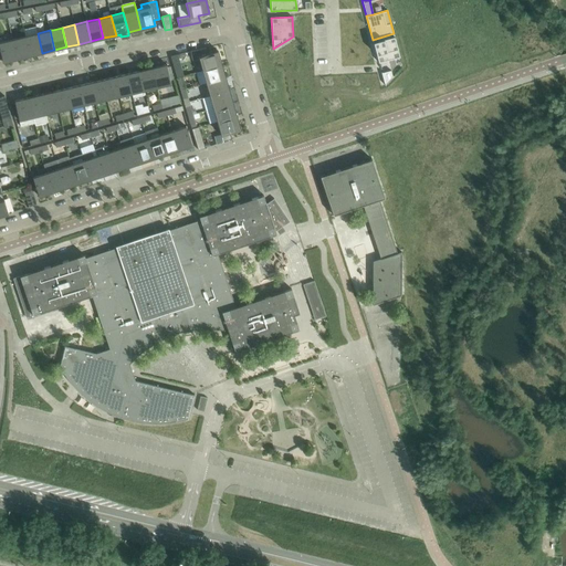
[(30,55),(42,53),(38,33),(25,37),(30,55)]
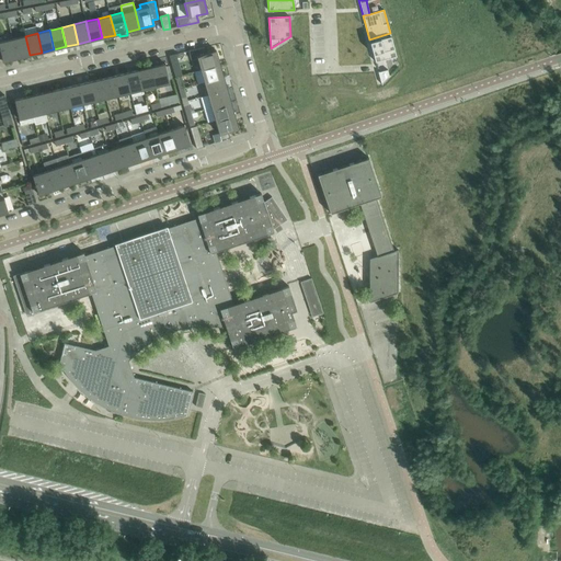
[(397,57),(390,33),(369,39),(375,63),(397,57)]
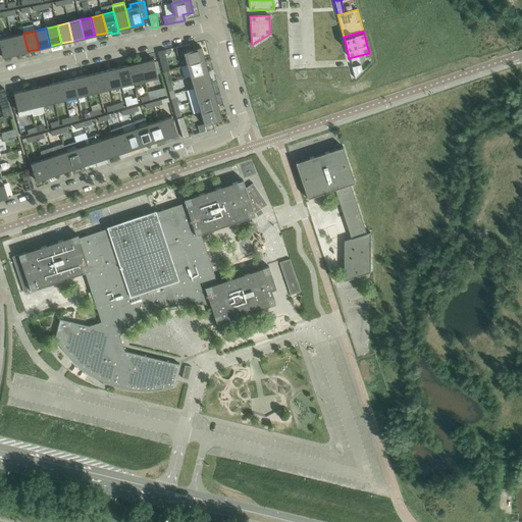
[(11,36),(15,54),(28,51),(23,34),(11,36)]
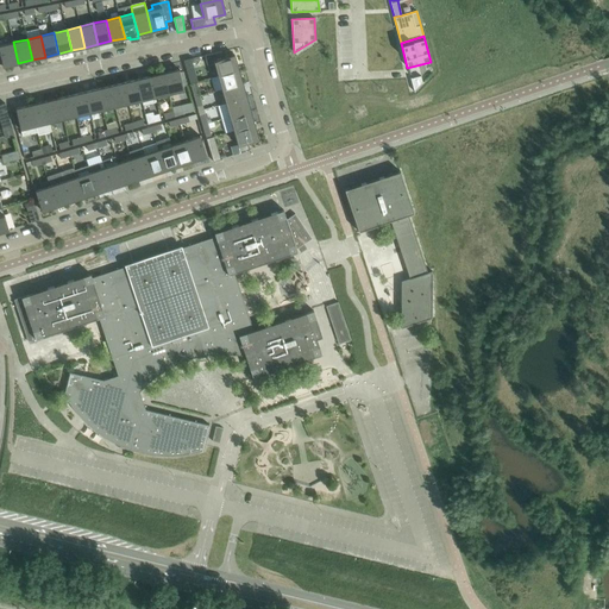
[(0,52),(4,67),(18,63),(13,42),(0,44),(0,52)]
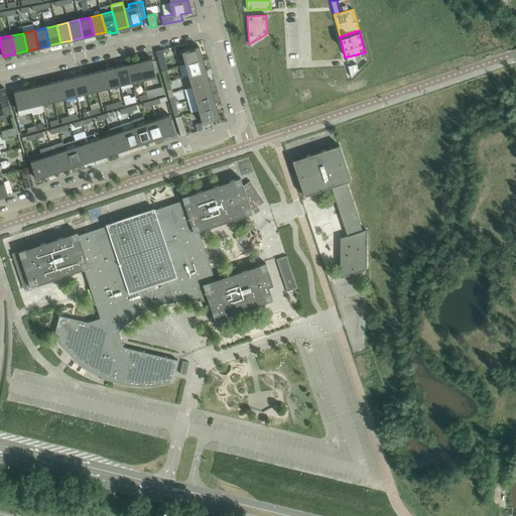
[(178,45),(173,47),(174,50),(175,54),(181,52),(184,65),(203,59),(199,46),(189,49),(187,43),(178,45)]
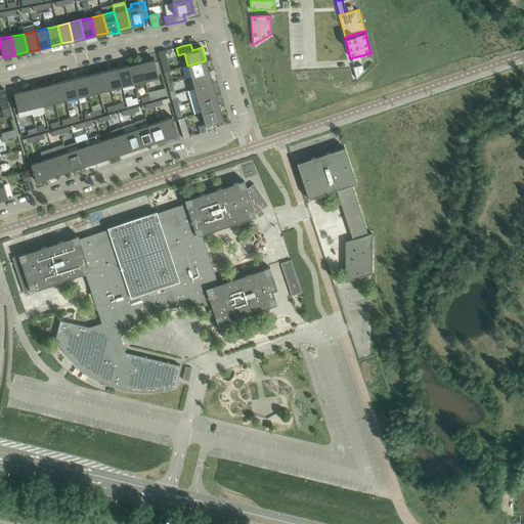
[(158,52),(164,72),(170,71),(165,50),(158,52)]
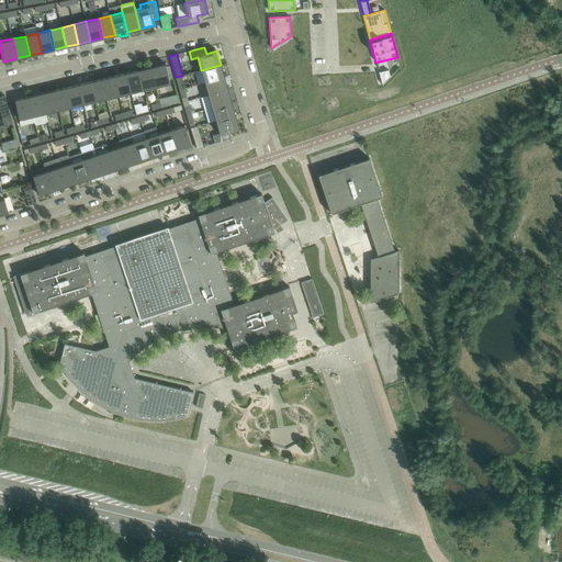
[(165,64),(152,67),(156,87),(169,83),(165,64)]
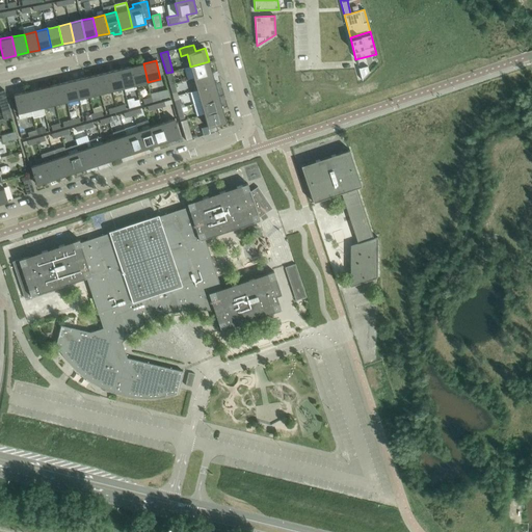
[(212,73),(209,61),(190,67),(193,78),(212,73)]
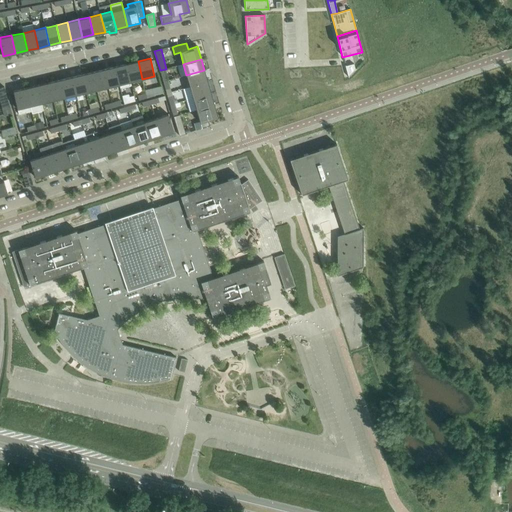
[(138,61),(126,64),(130,82),(142,79),(138,61)]
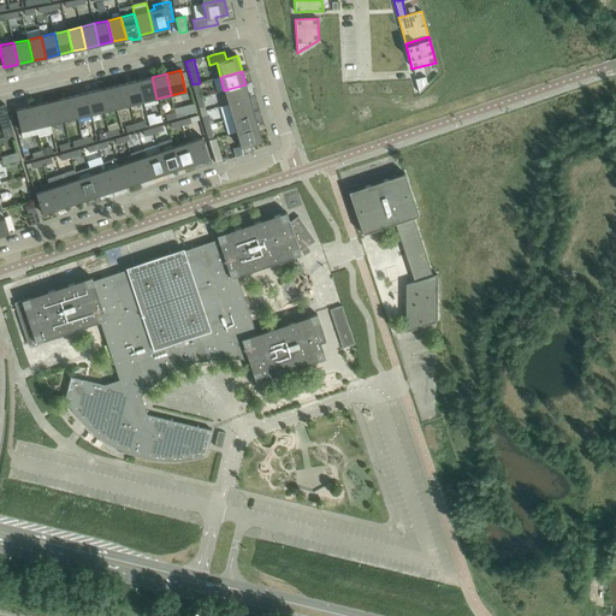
[(152,77),(138,80),(143,101),(144,106),(158,102),(157,99),(152,77)]
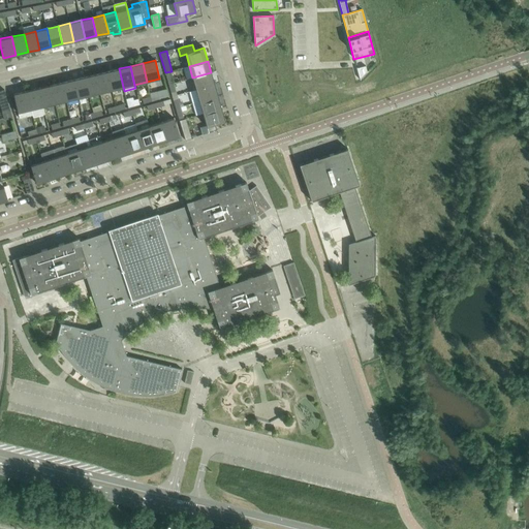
[(358,67),(356,67),(359,75),(360,80),(368,71),(367,70),(366,66),(358,68),(358,67)]
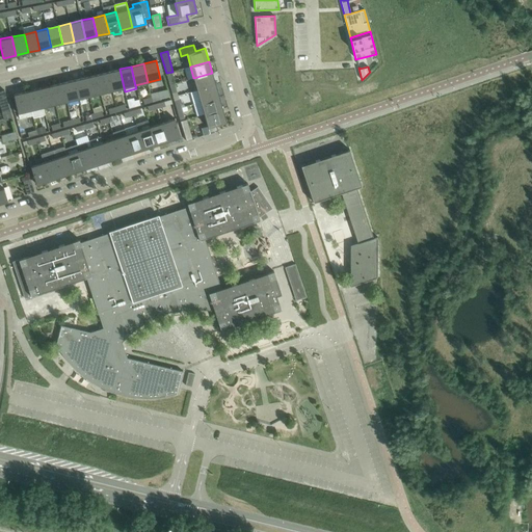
[(120,69),(108,72),(112,90),(124,87),(120,69)]
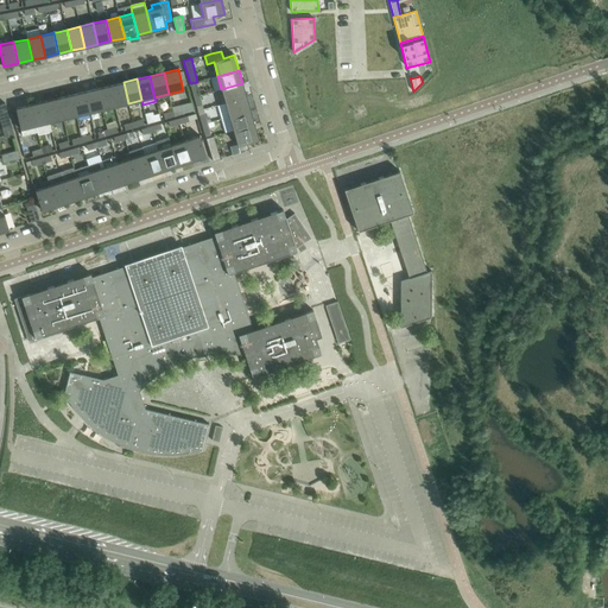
[(124,82),(111,86),(115,107),(128,103),(124,82)]
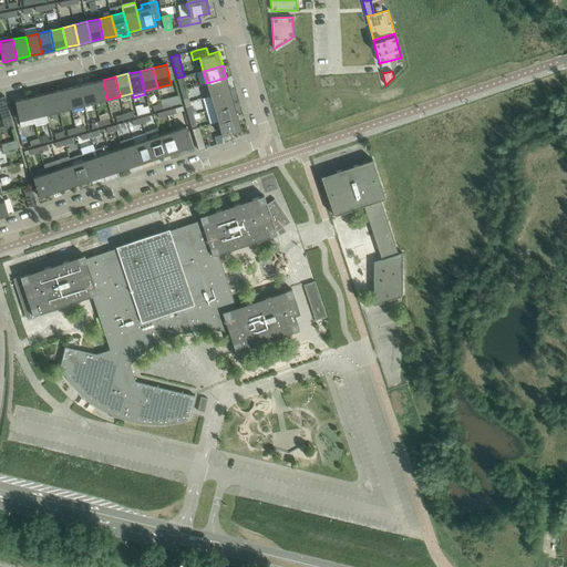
[(206,83),(210,96),(229,91),(226,78),(206,83)]
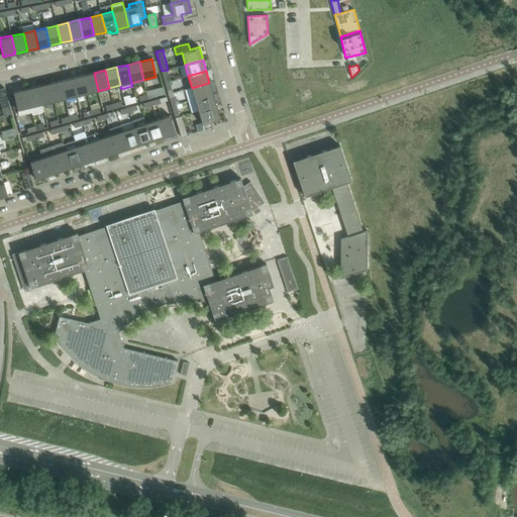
[(94,73),(83,75),(87,93),(98,91),(94,73)]
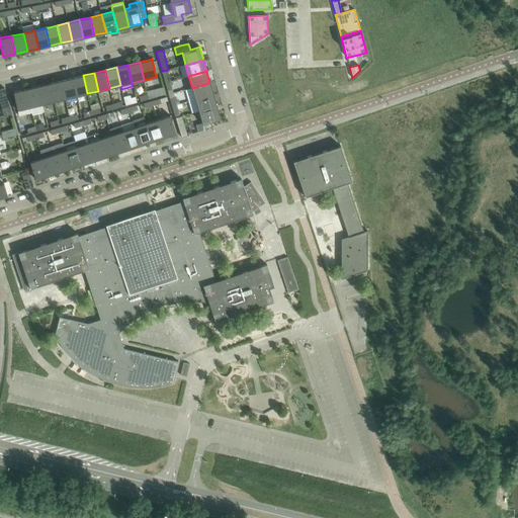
[(83,75),(71,78),(76,96),(87,93),(83,75)]
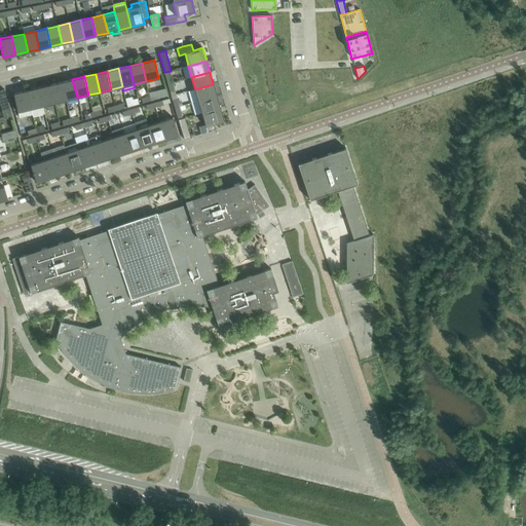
[(66,101),(77,98),(72,79),(61,82),(66,101)]
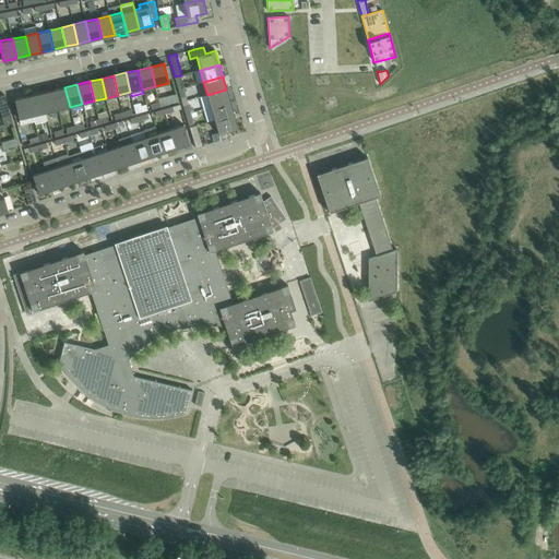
[(64,87),(52,90),(58,109),(70,107),(64,87)]
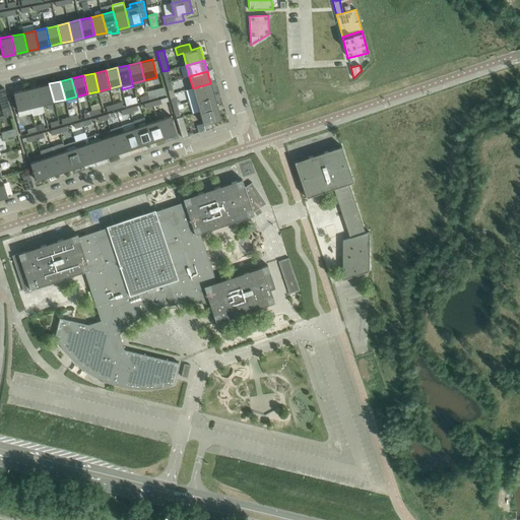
[(38,86),(43,105),(49,103),(54,102),(49,83),(38,86)]
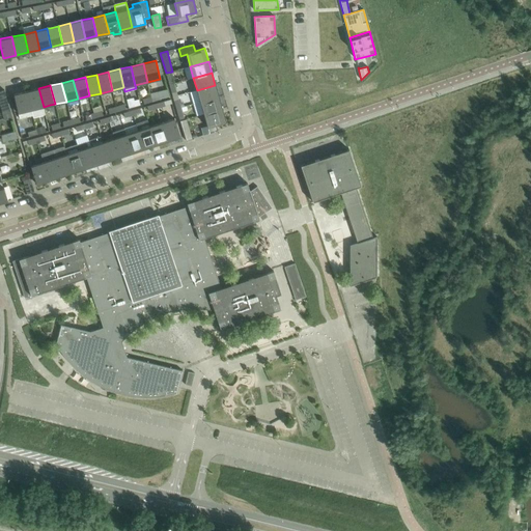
[(219,96),(215,85),(197,90),(200,102),(219,96)]
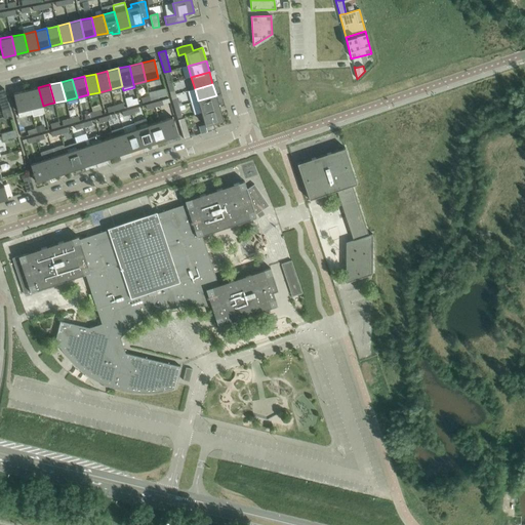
[(26,90),(32,114),(33,116),(44,113),(43,106),(38,87),(26,90)]
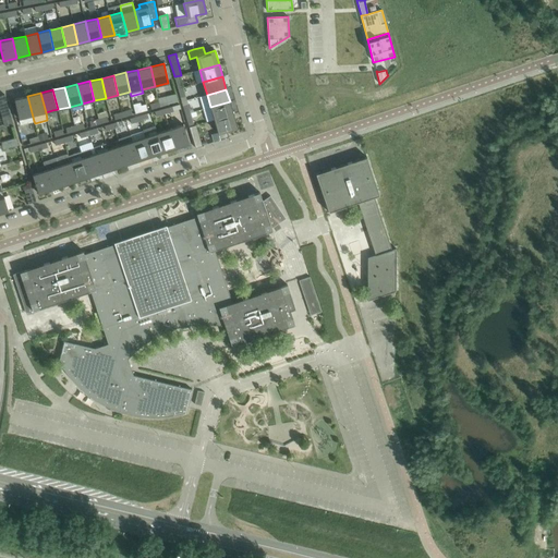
[(21,124),(34,121),(27,96),(14,99),(14,101),(10,102),(14,117),(19,117),(21,124)]
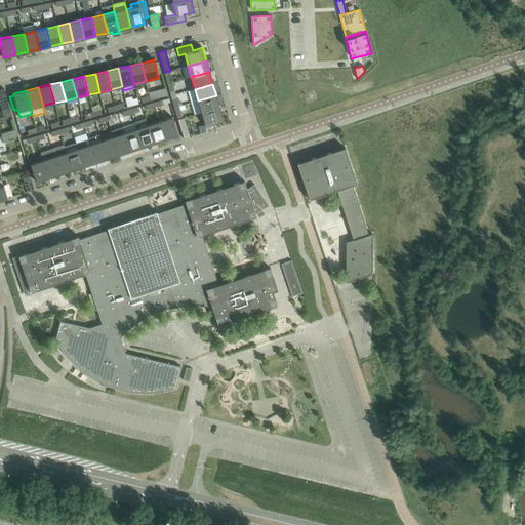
[(219,108),(216,95),(198,101),(201,113),(219,108)]
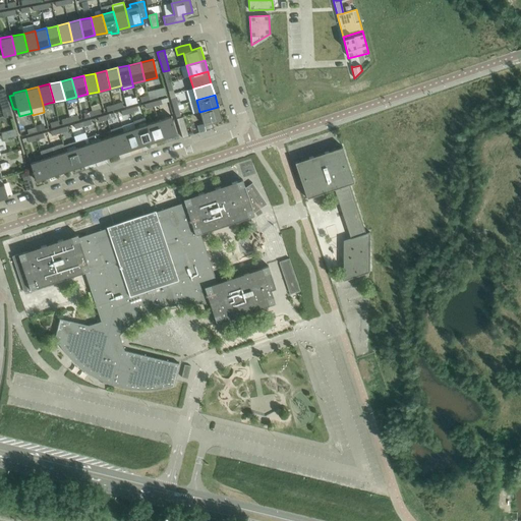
[(222,119),(218,107),(199,112),(205,130),(205,131),(214,128),(212,122),(222,119)]
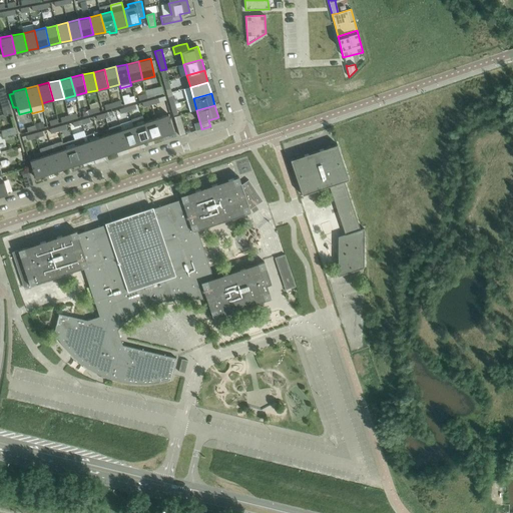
[(4,117),(12,114),(10,107),(4,108),(2,109),(4,117)]
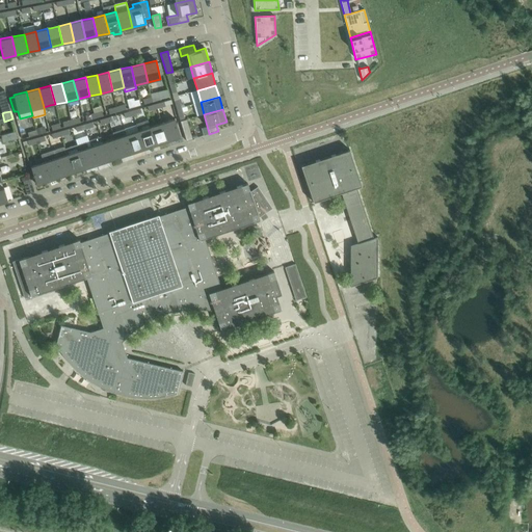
[(175,118),(162,123),(167,141),(181,136),(175,118)]
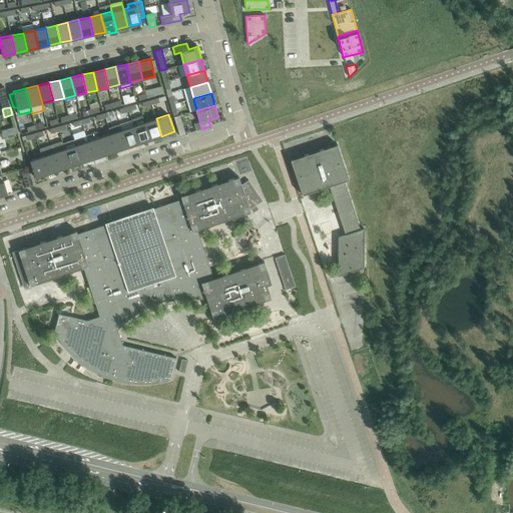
[(131,119),(133,126),(139,143),(150,139),(144,122),(142,115),(131,119)]
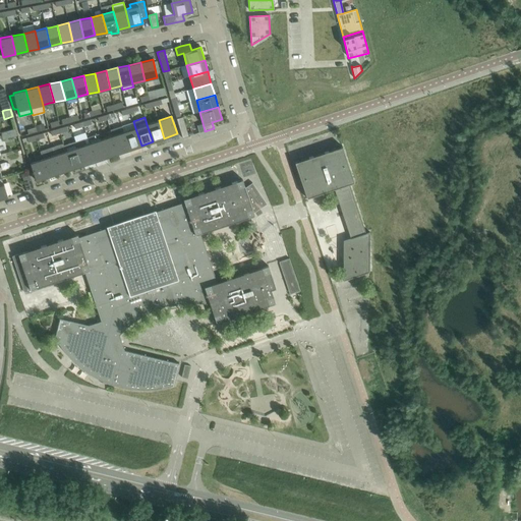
[(182,138),(188,136),(182,117),(176,118),(182,138)]
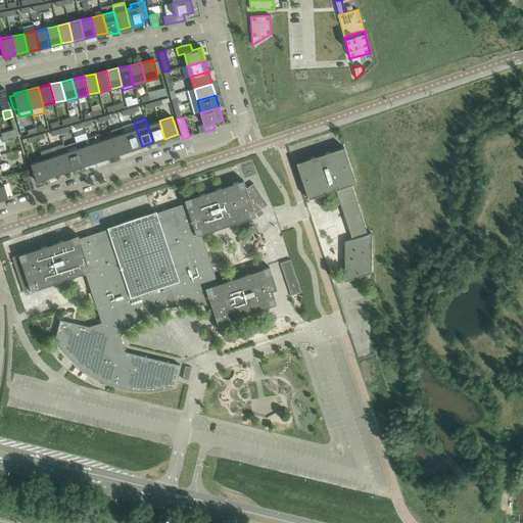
[(153,142),(164,139),(159,121),(147,125),(153,142)]
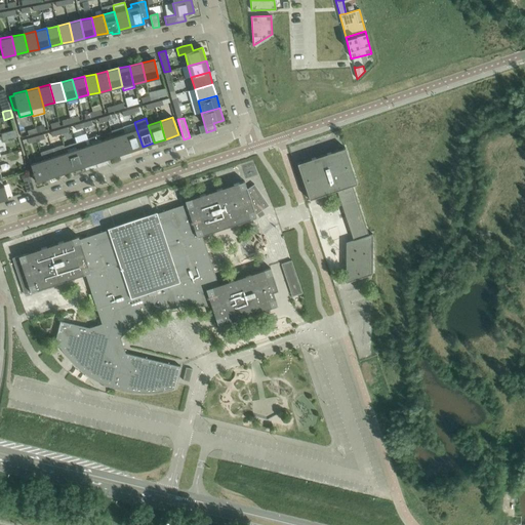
[(130,151),(143,147),(136,129),(124,132),(130,151)]
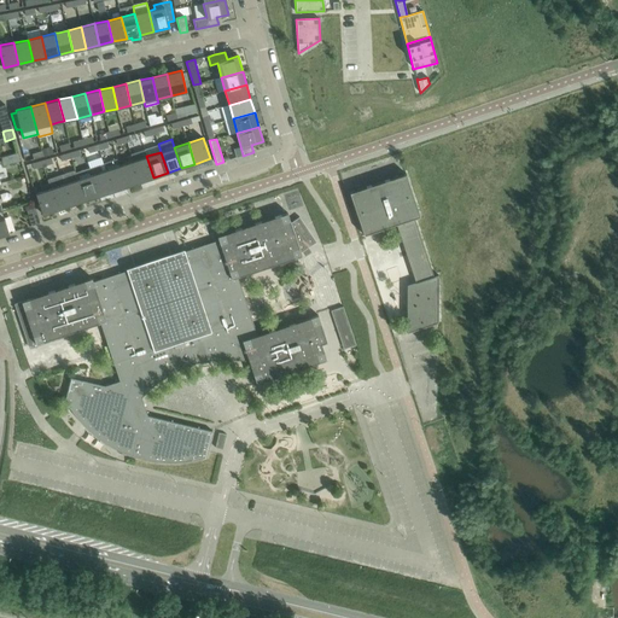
[(146,156),(133,161),(140,182),(153,178),(146,156)]
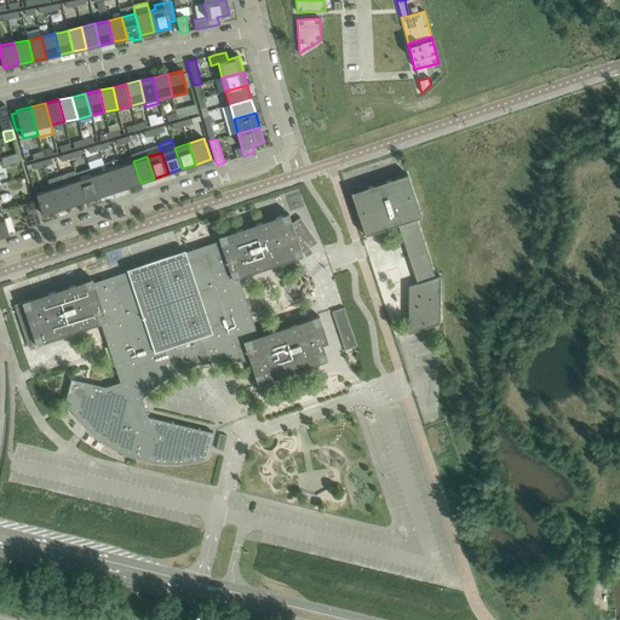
[(118,160),(103,165),(105,171),(113,191),(126,187),(120,166),(118,160)]
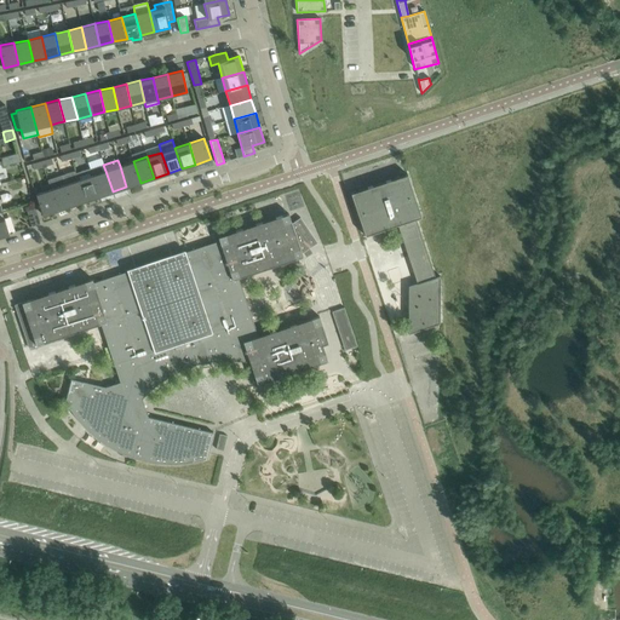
[(126,187),(141,183),(133,161),(120,166),(126,187)]
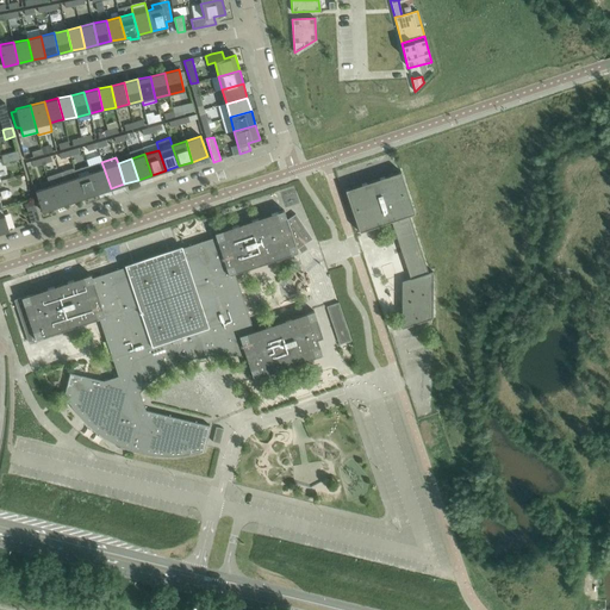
[(99,163),(88,167),(98,193),(111,188),(104,168),(100,169),(99,163)]
